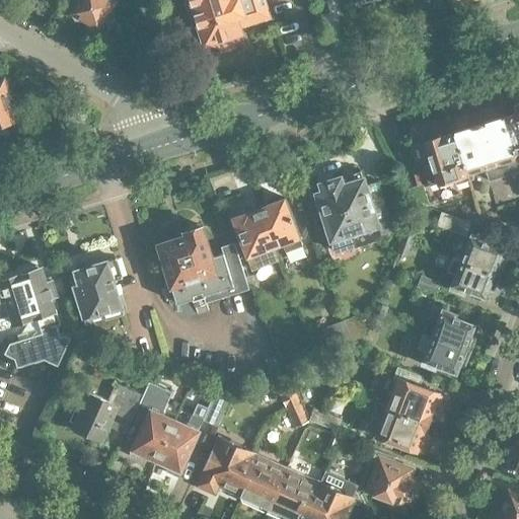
[(77,0),(70,14),(73,16),(82,20),(86,23),(90,28),(96,29),(99,31),(118,0),(77,0)]
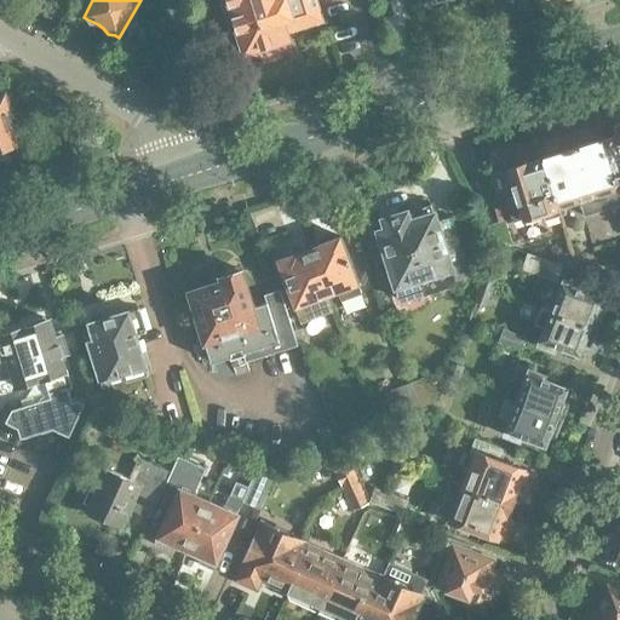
[(245,50),(246,52),(291,40),(288,32),(323,21),(316,0),(222,0),(231,29),(227,35),(231,50),(236,52),(245,50)]
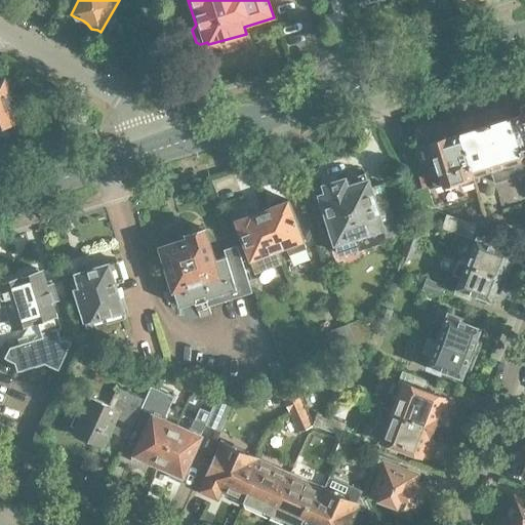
[(1,81),(0,80),(0,127),(19,122),(24,115),(21,106),(13,99),(10,101),(4,80),(1,81)]
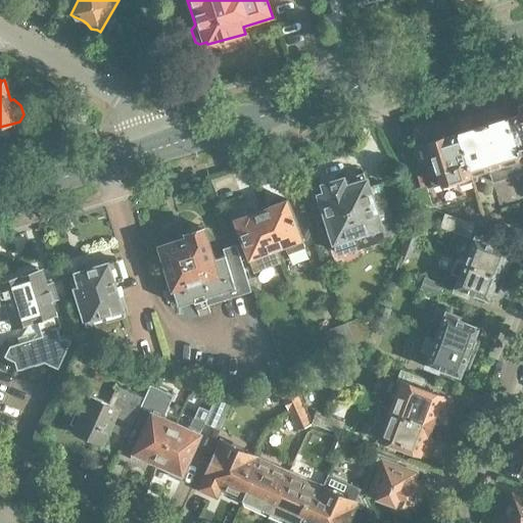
[(520,113),(508,117),(522,165),(522,103),(518,105),(520,113)]
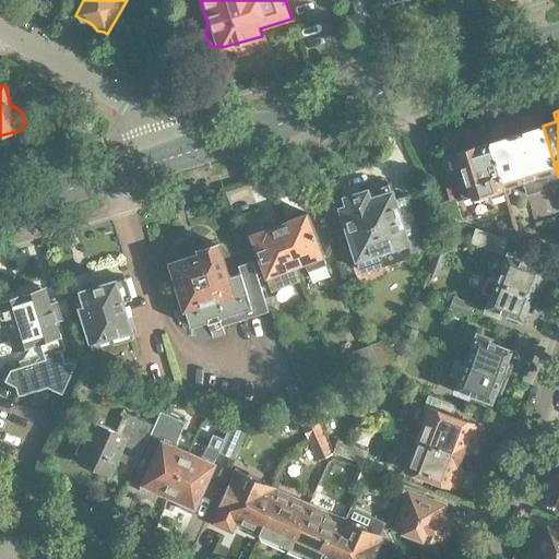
[(543,126),(535,122),(524,126),(521,132),(509,135),(502,132),(491,137),(489,142),(503,188),(504,187),(523,181),(527,194),(558,185),(558,176),(543,126)]
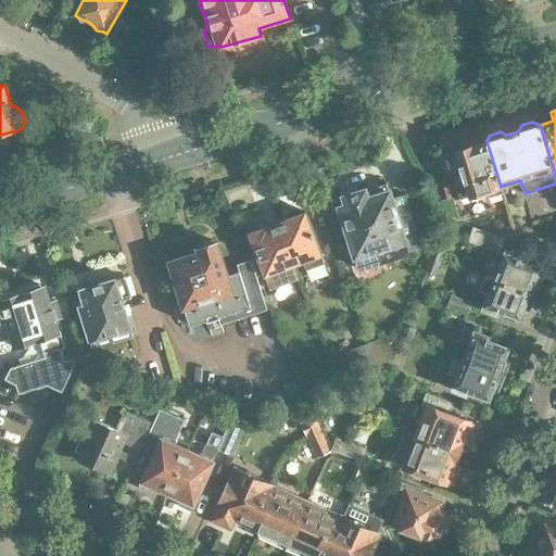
[(501,187),(487,141),(474,144),(470,137),(453,142),(455,150),(454,151),(462,176),(454,178),(460,199),(488,190),(490,197),(504,192),(502,186),(501,187)]
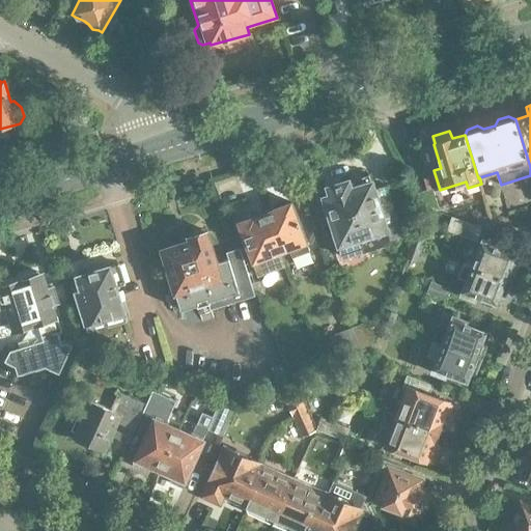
[(401,235),(394,208),(382,212),(374,183),(371,184),(369,175),(328,187),(330,195),(324,197),(341,254),(401,235)]
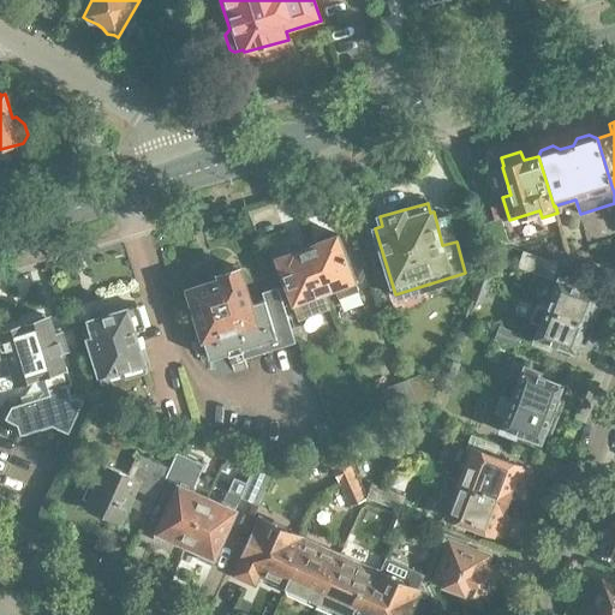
[(333,234),(328,231),(321,233),(320,239),(316,242),(317,244),(306,248),(323,293),(324,292),(335,288),(339,299),(359,292),(354,281),(336,233),(333,234)]
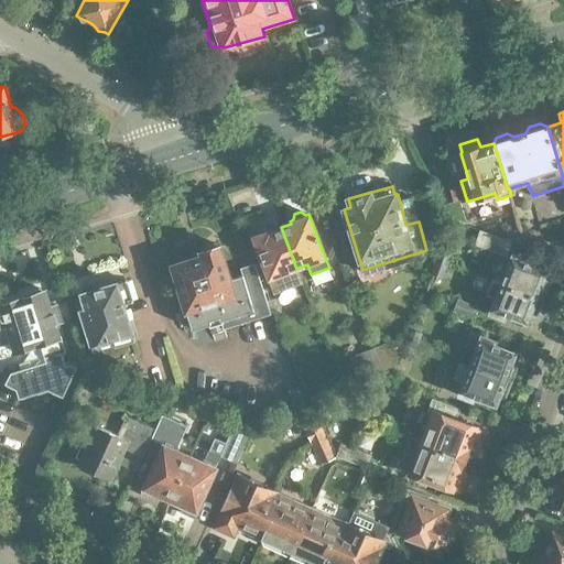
[(266,229),(262,226),(256,228),(256,235),(252,236),(275,295),(303,284),(301,278),(297,268),(296,269),(281,227),(271,230),(270,227),(266,229)]
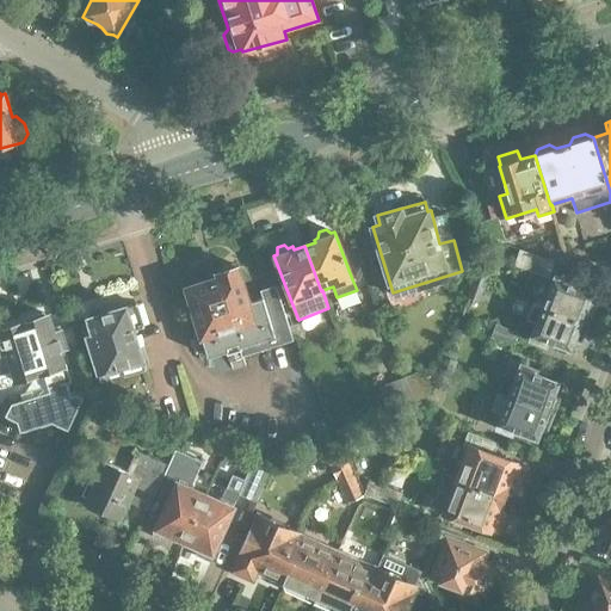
[(565,252),(551,247),(548,259),(560,264),(565,252)]
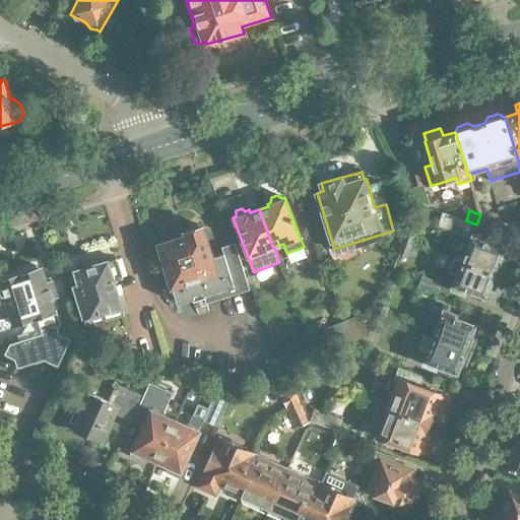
[(472,222),(466,220),(442,212),(438,225),(467,237),(472,222)]
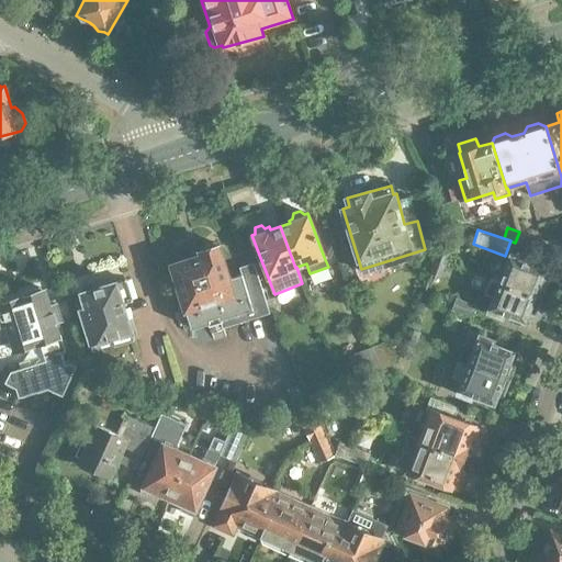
[(519,232),(515,243),(529,247),(532,236),(519,232)]
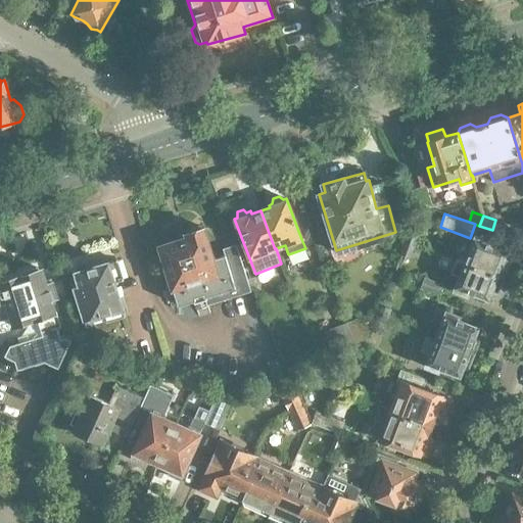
[(224,249),(225,254),(214,258),(204,229),(199,225),(188,228),(186,237),(159,245),(173,289),(174,289),(179,304),(195,299),(194,297),(204,294),(207,304),(251,291),(237,245),(224,249)]
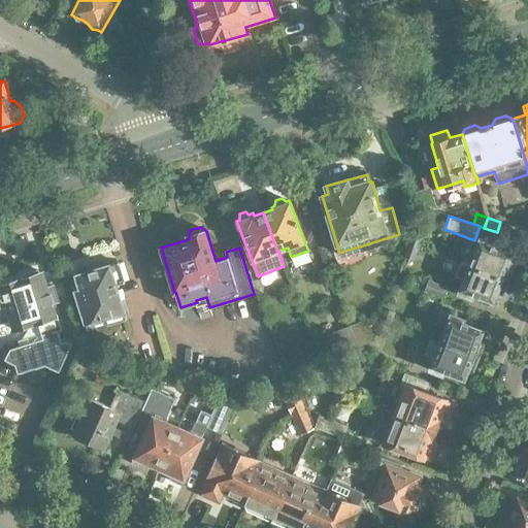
[(408,239),(421,244),(425,234),(411,230),(408,239)]
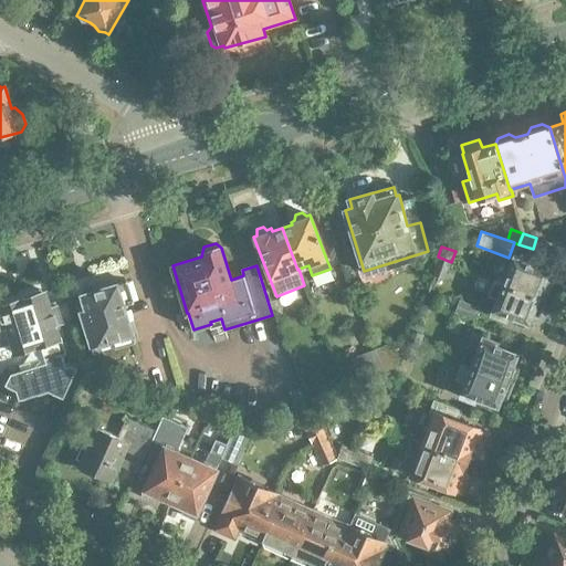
[(515,253),(504,283),(544,299),(551,283),(545,281),(549,271),(527,263),(528,259),(515,253)]
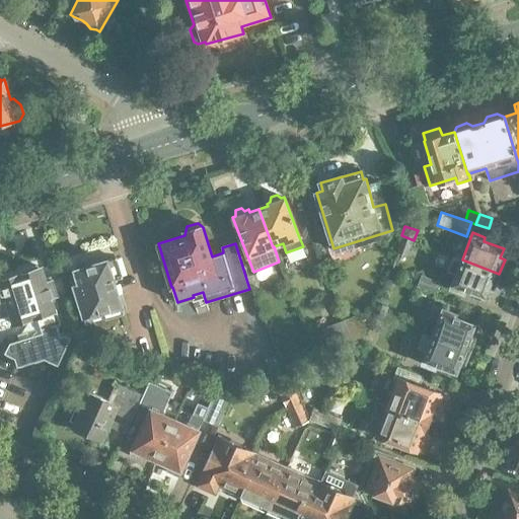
[(408,256),(414,240),(401,235),(395,250),(408,256)]
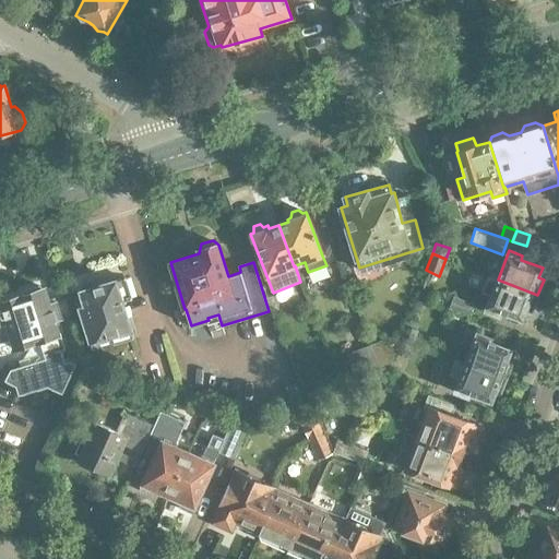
[(537,295),(498,280),(488,276),(483,292),(491,295),(486,309),(500,314),(501,312),(522,320),(526,309),(532,311),(537,295)]
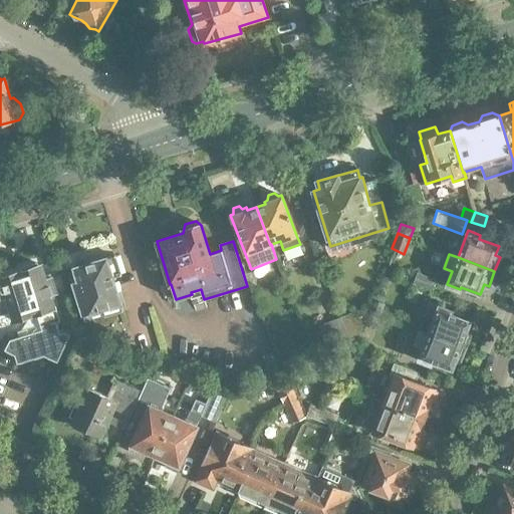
[(82,313),(90,311),(120,301),(111,275),(119,273),(114,255),(106,257),(105,256),(74,266),(78,278),(71,279),(82,313)]
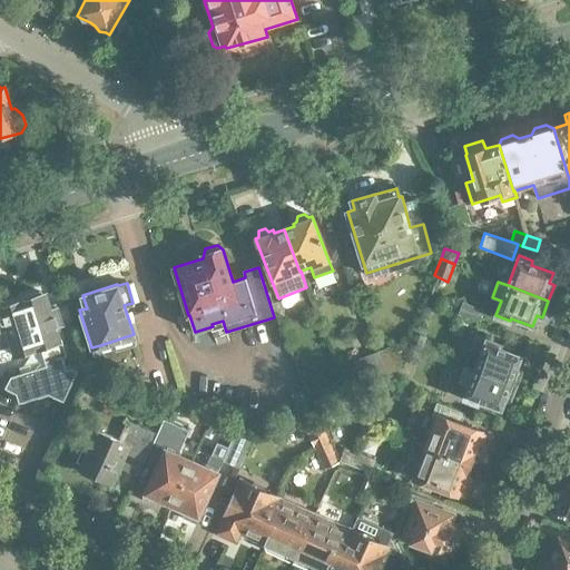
[(2,311),(0,311),(0,349),(13,345),(16,354),(36,349),(40,362),(20,369),(21,372),(11,375),(5,387),(17,394),(19,403),(48,395),(64,402),(78,371),(70,367),(66,369),(62,357),(65,356),(56,324),(60,323),(56,305),(50,307),(46,292),(41,293),(37,291),(23,295),(21,300),(1,306),(2,311)]
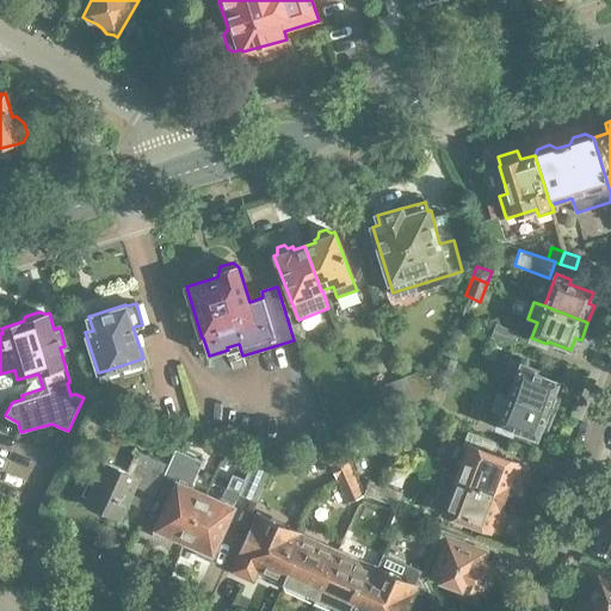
[(514,345),(519,333),(495,323),(491,337),(514,345)]
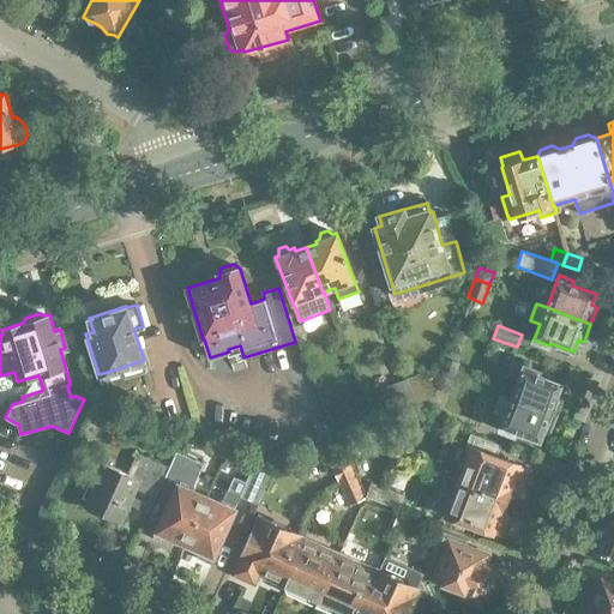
[(440,368),(455,374),(459,362),(446,356),(444,363),(443,365),(440,368)]
